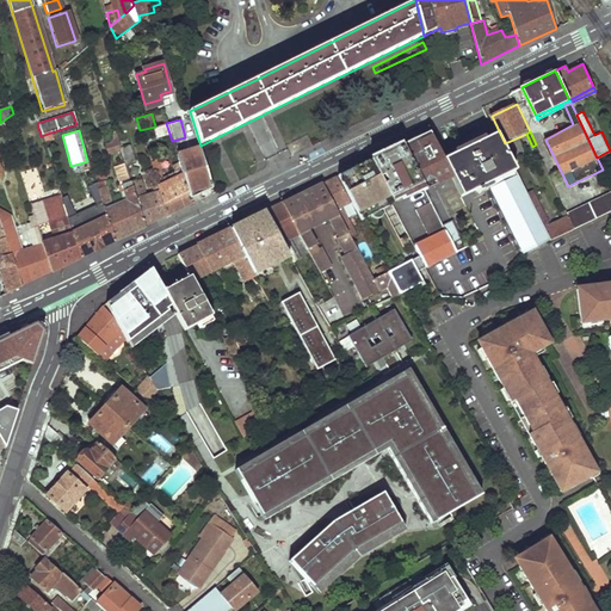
[(430,197),(456,183),(444,159),(430,133),(403,144),(426,190),(430,197)]
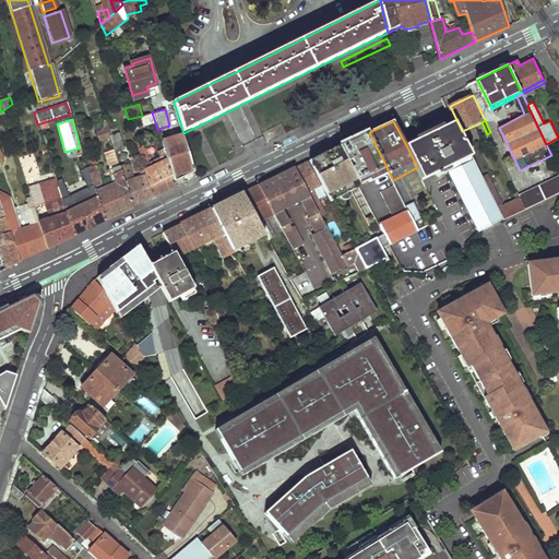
[(484,179),(455,121),(429,133),(448,168),(458,188),(461,193),(482,232),(506,219),(484,179)]
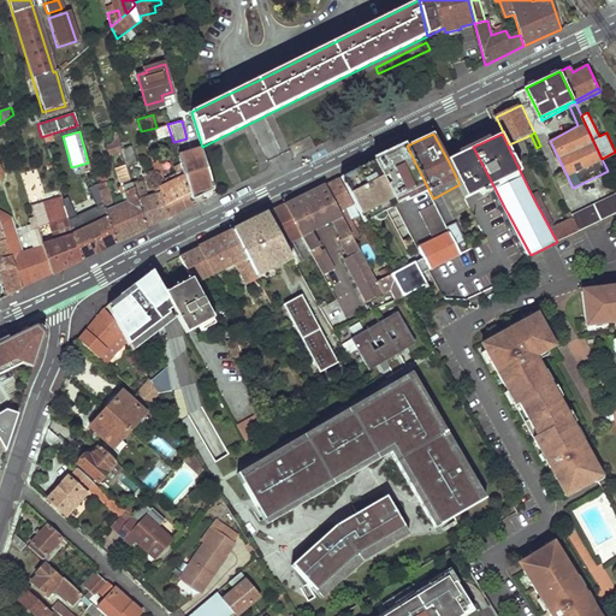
[(130,146),(120,149),(125,166),(125,167),(135,164),(130,146)]
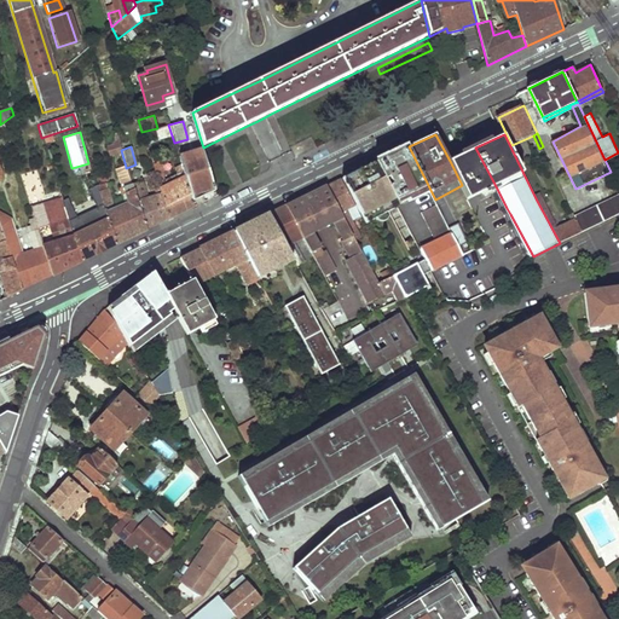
[(376,162),(398,206),(409,201),(410,203),(432,192),(409,146),(393,155),(376,162)]
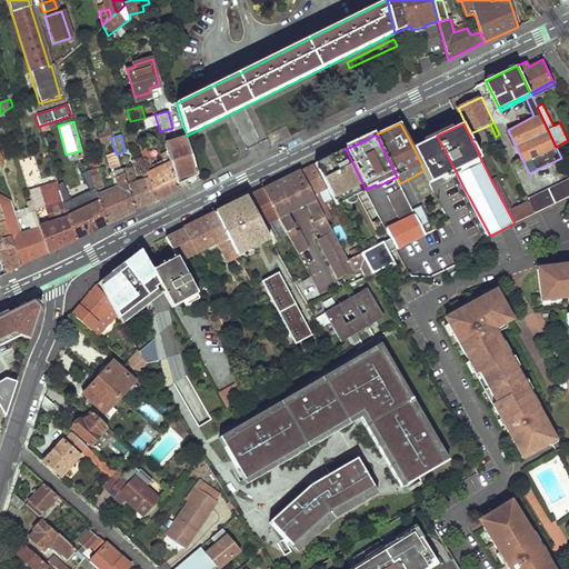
[(425,170),(431,183),(456,171),(437,136),(413,148),(425,170)]
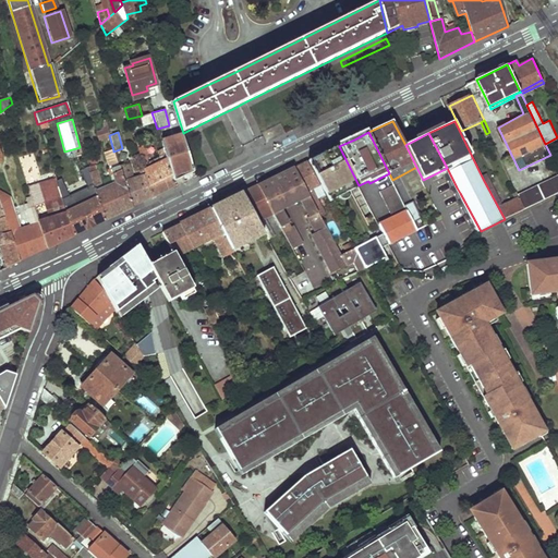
[(171,177),(193,170),(183,134),(160,142),(165,154),(164,155),(168,167),(171,177)]
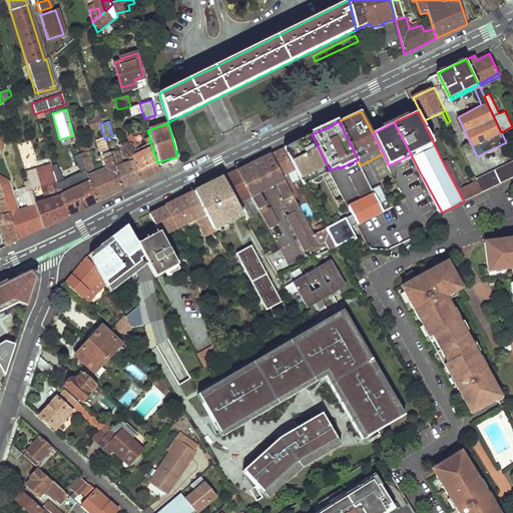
[(124,131),(128,147),(134,146),(129,130),(124,131)]
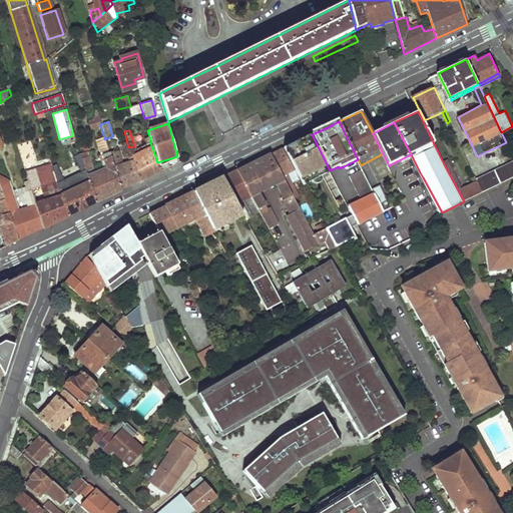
[(297,142),(285,148),(305,186),(331,171),(330,170),(312,134),(297,142)]
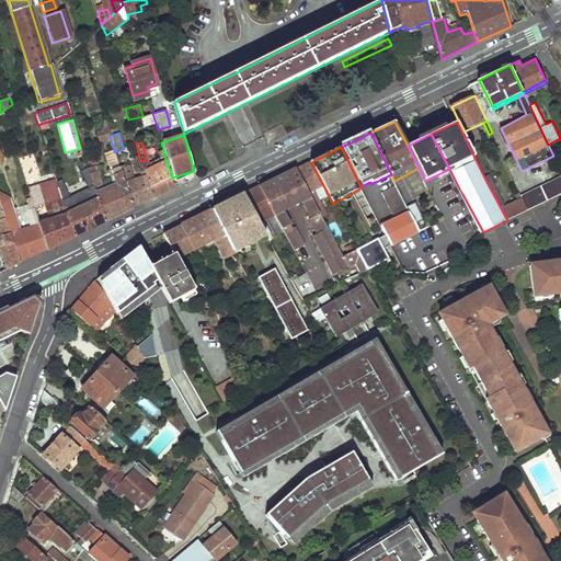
[(114,152),(114,151),(107,152),(114,175),(112,176),(114,186),(95,195),(104,222),(116,217),(133,208),(125,184),(123,180),(119,168),(114,152)]
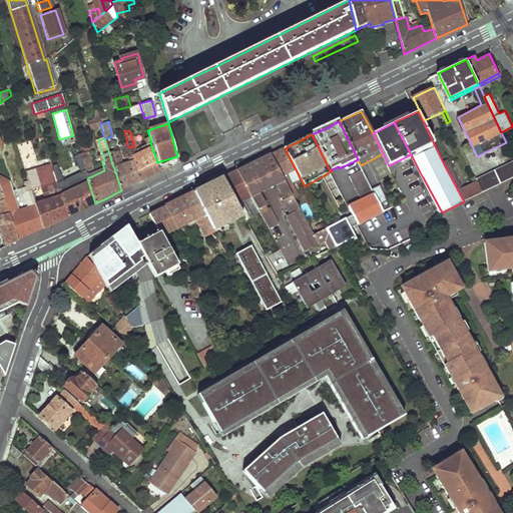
[(18,144),(25,168),(38,164),(32,140),(18,144)]
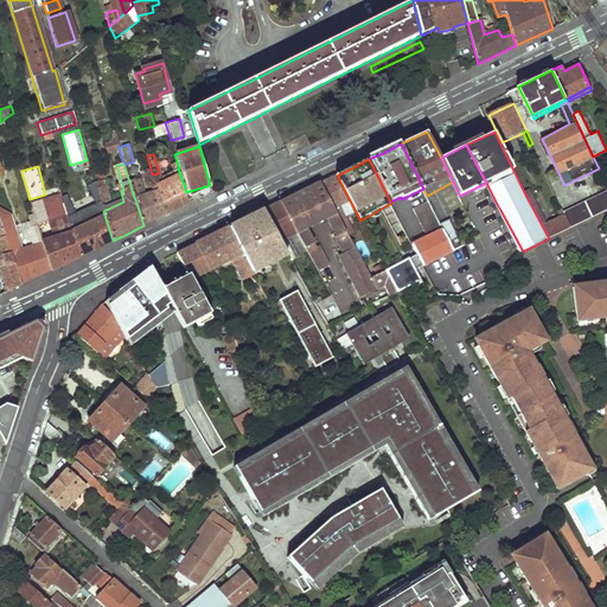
[(320,184),(346,232),(351,230),(340,208),(347,204),(333,177),(328,179),(320,184)]
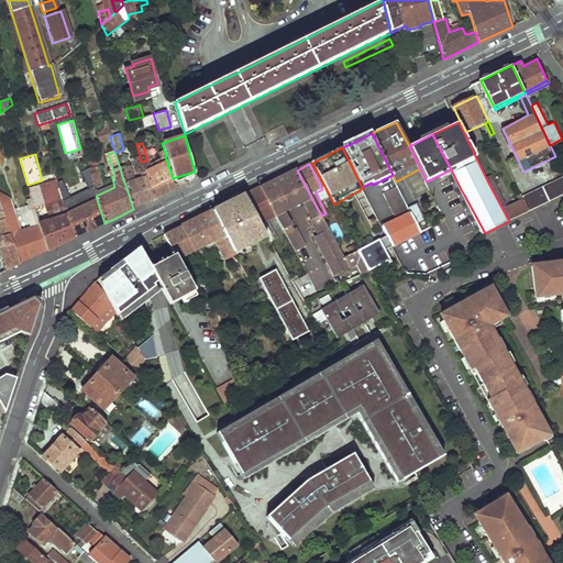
[(128,166),(120,168),(123,180),(132,178),(128,166)]
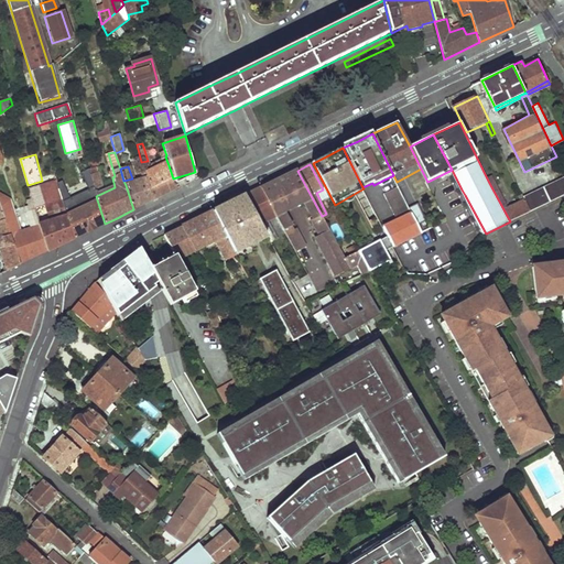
[(87,170),(94,188),(100,186),(95,167),(87,170)]
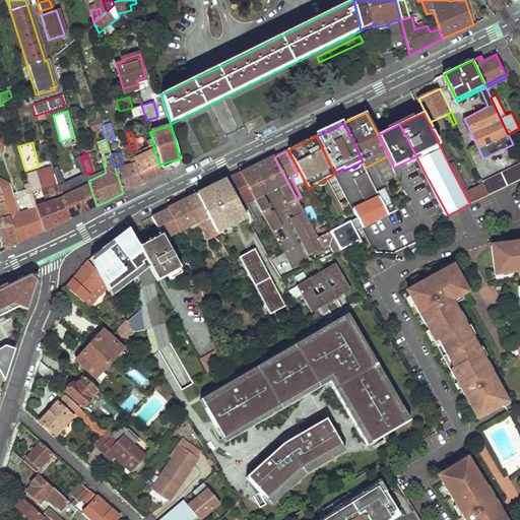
[(134,164),(132,154),(127,155),(130,165),(116,171),(123,193),(132,189),(140,185),(134,164)]
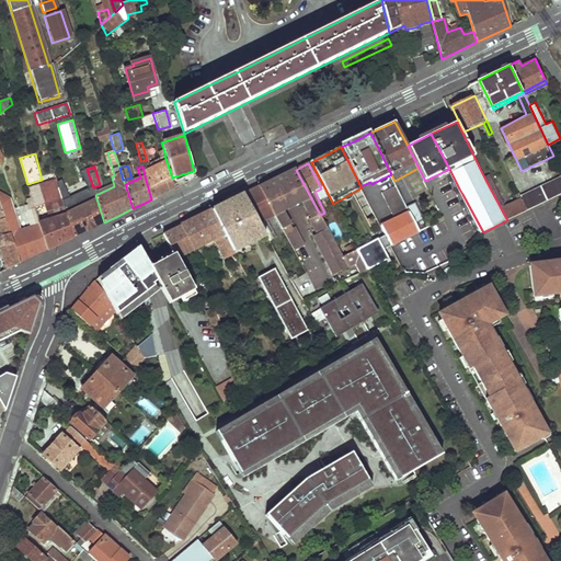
[(172,178),(169,168),(145,176),(151,199),(163,194),(175,189),(172,178)]
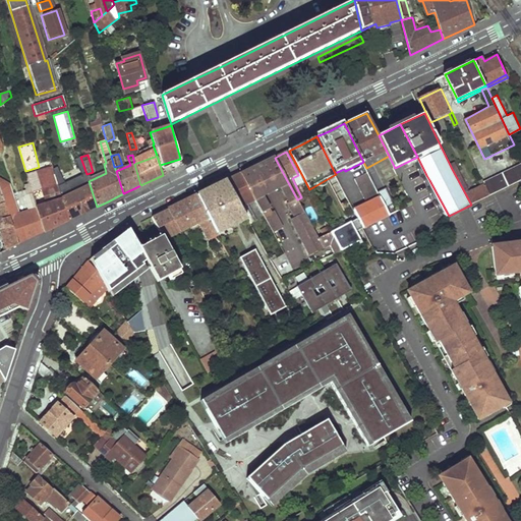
[(87,174),(80,157),(76,158),(82,175),(71,180),(82,214),(97,207),(89,181),(87,174)]
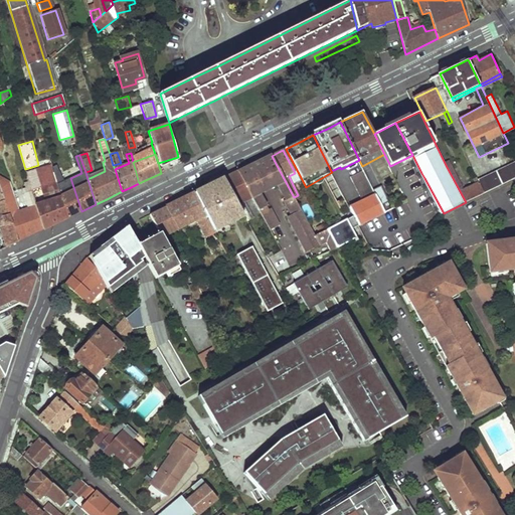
[(252,197),(271,230),(281,225),(272,208),(270,209),(261,193),(279,184),(287,200),(285,200),(293,214),(289,216),(308,252),(320,245),(315,235),(294,197),(272,156),(255,164),(239,172),(252,197)]
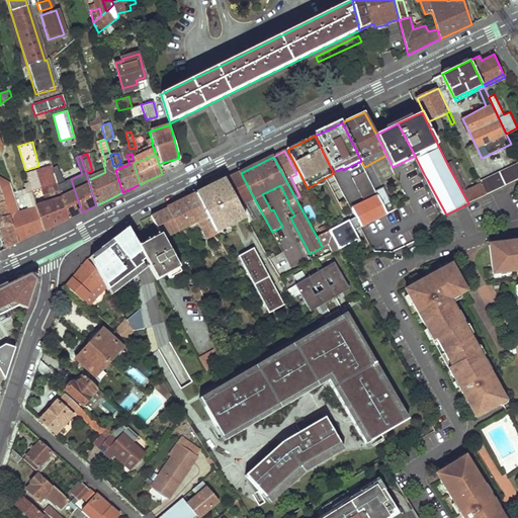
[(517,179),(517,161),(482,179),(484,182),(489,194),(517,179)]
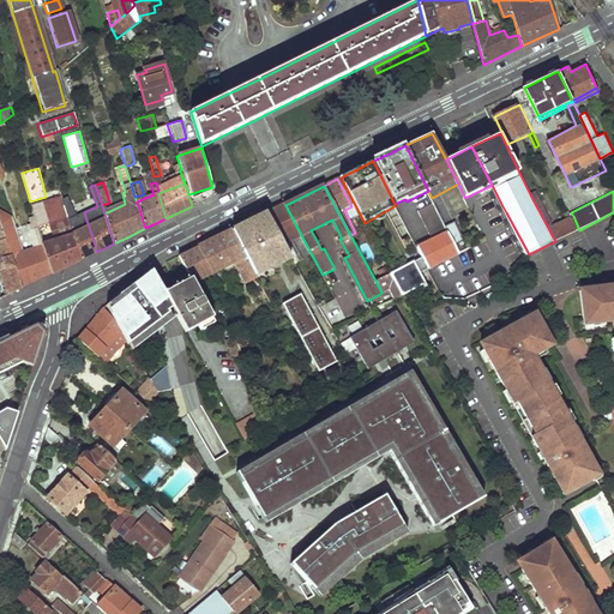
[(579,230),(573,216),(554,226),(536,194),(531,197),(555,241),(579,230)]
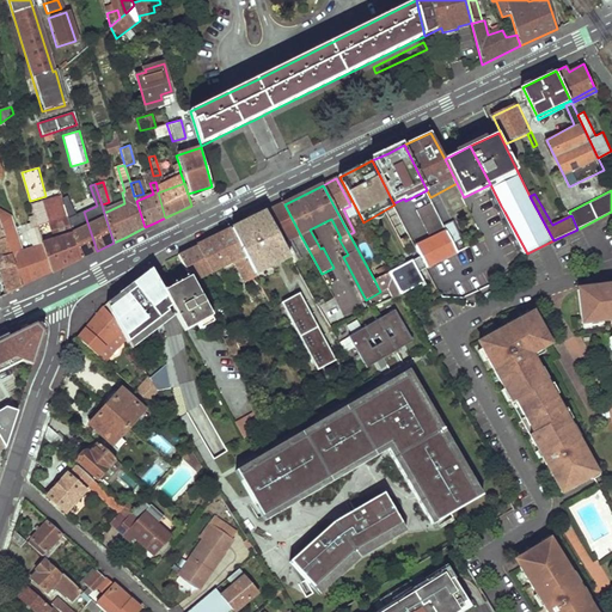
[(61,200),(59,195),(41,200),(53,240),(59,238),(60,243),(66,239),(62,228),(69,226),(61,200)]
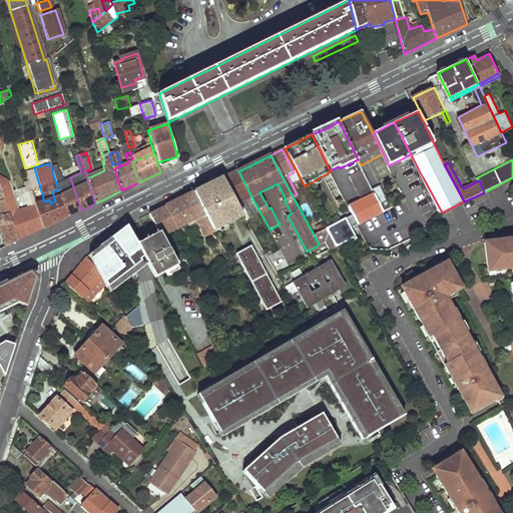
[(81,210),(70,177),(60,182),(55,166),(51,167),(58,189),(66,217),(81,210)]
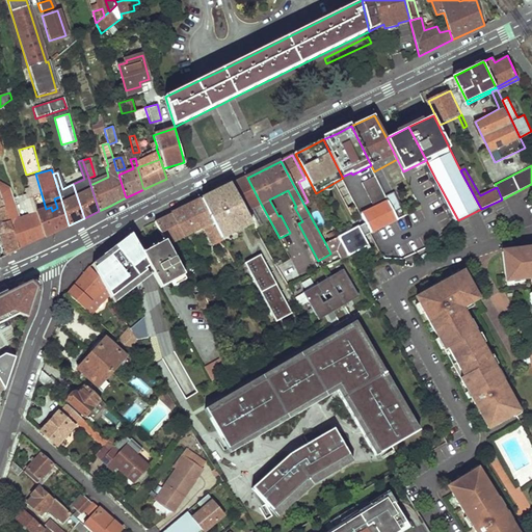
[(69,225),(60,196),(54,198),(57,208),(52,211),(51,207),(46,209),(35,174),(24,178),(29,195),(44,238),(56,232),(69,225)]
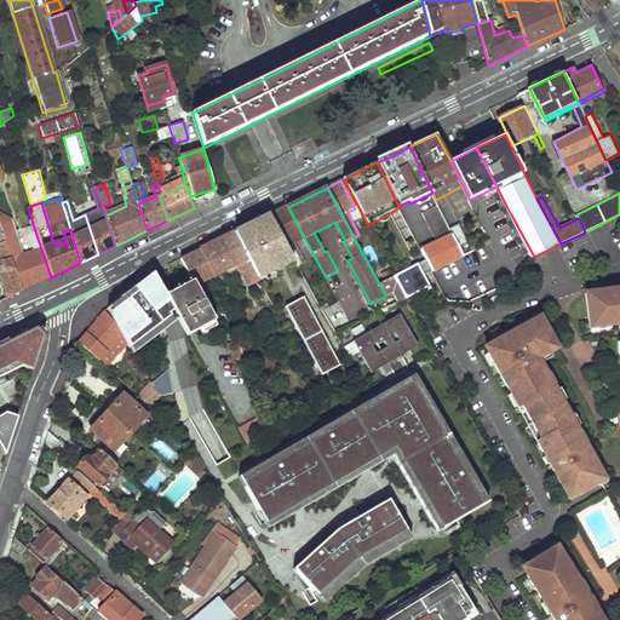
[(438,240),(453,231),(440,206),(424,214),(438,240)]
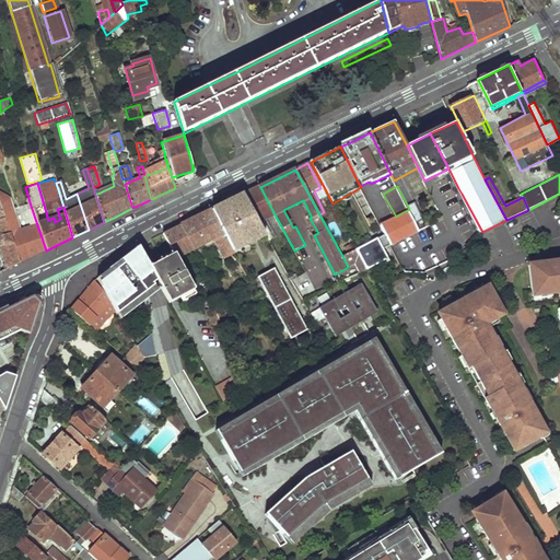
[(266,235),(269,241),(273,238),(264,220),(275,214),(260,187),(252,190),(244,195),(266,235)]
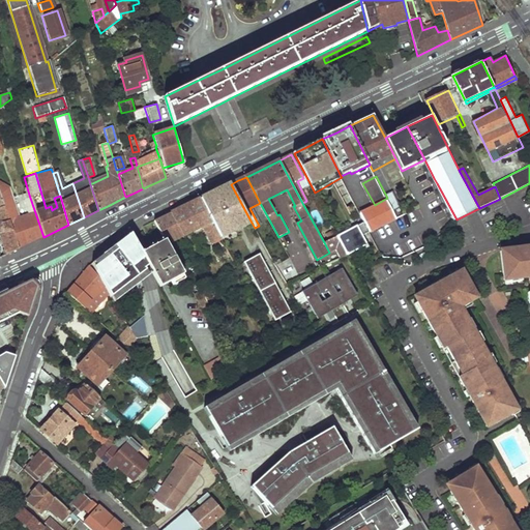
[(428,181),(431,186),(437,183),(434,178),(428,181)]
